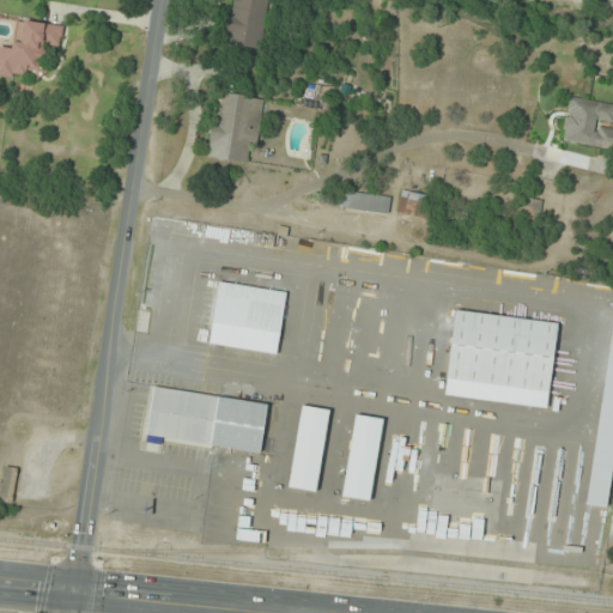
[(265,0),(231,0),(224,44),(256,50),(265,0)]
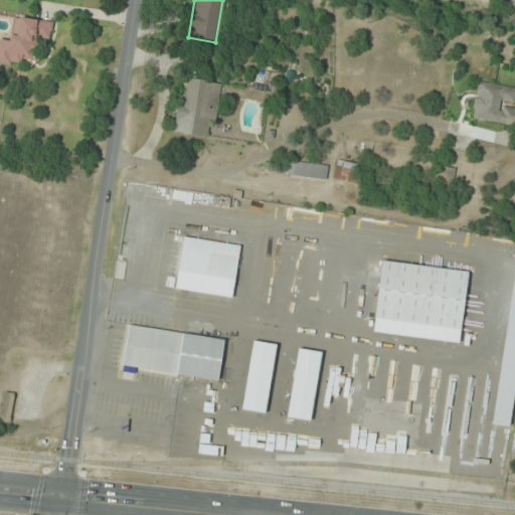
[(52,21),(12,16),(10,38),(0,36),(0,63),(35,67),(39,39),(50,41),(52,21)]
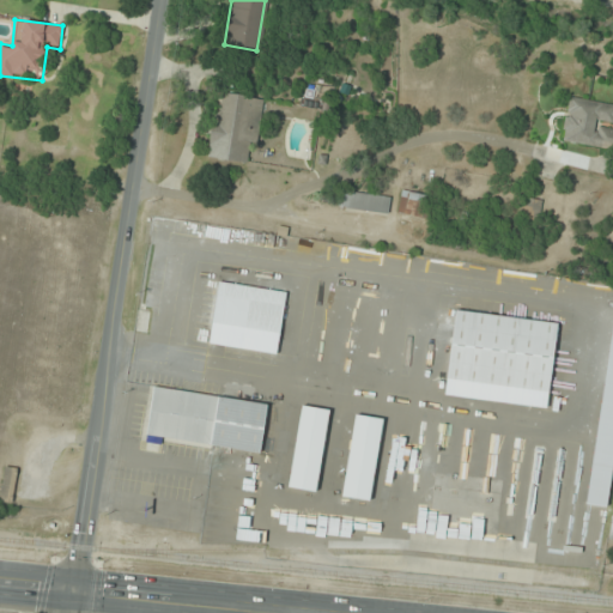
[(262,98),(216,92),(207,158),(254,163),(262,98)]
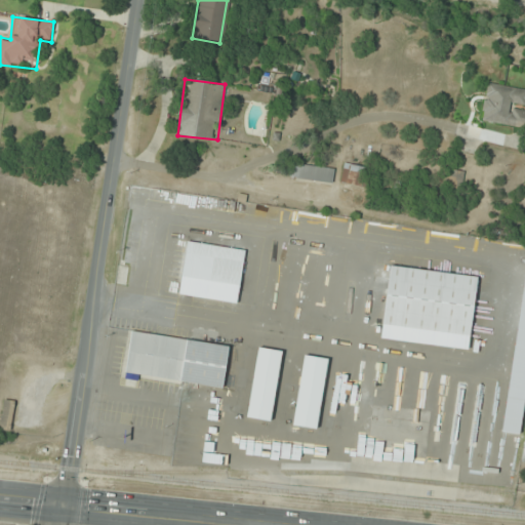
[(524,89),(487,82),(480,121),(524,128),(524,89)]
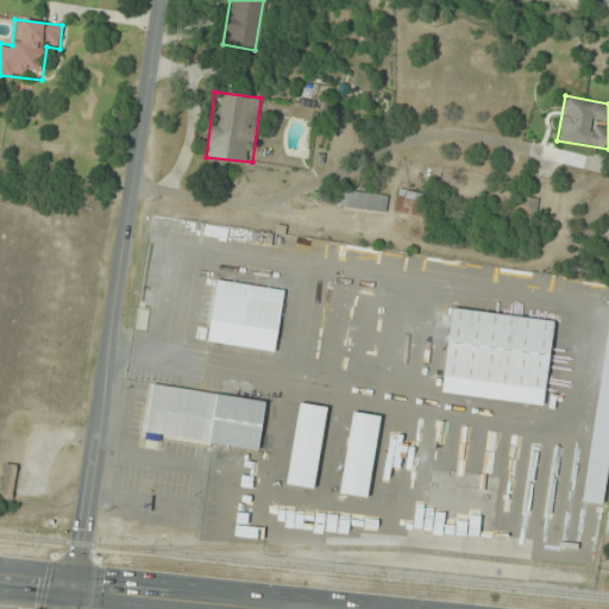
[(420,217),(425,195),(399,190),(395,212),(420,217)]
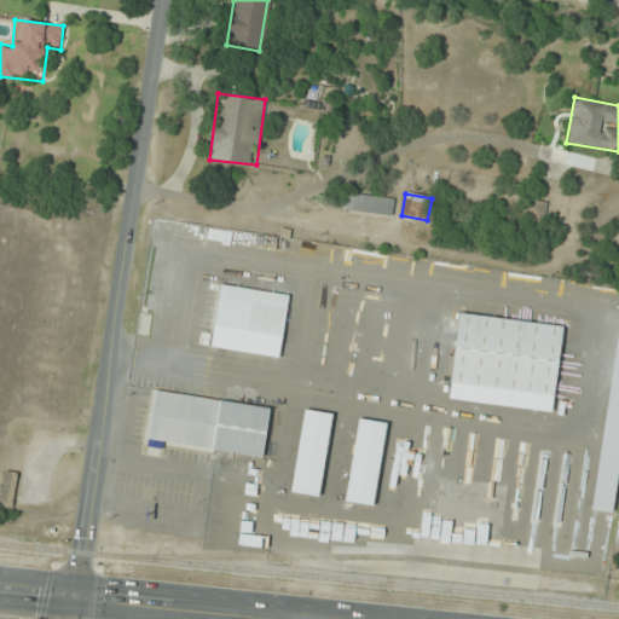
[(393,196),(343,196),(343,213),(393,213),(393,196)]
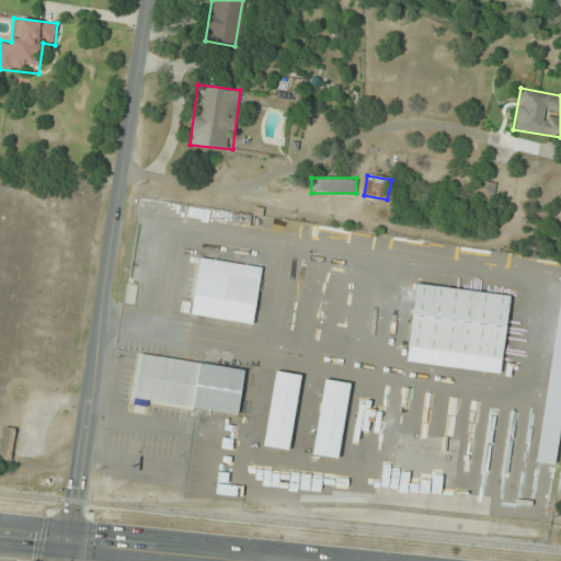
[(495,182),(477,182),(477,201),(494,202),(495,182)]
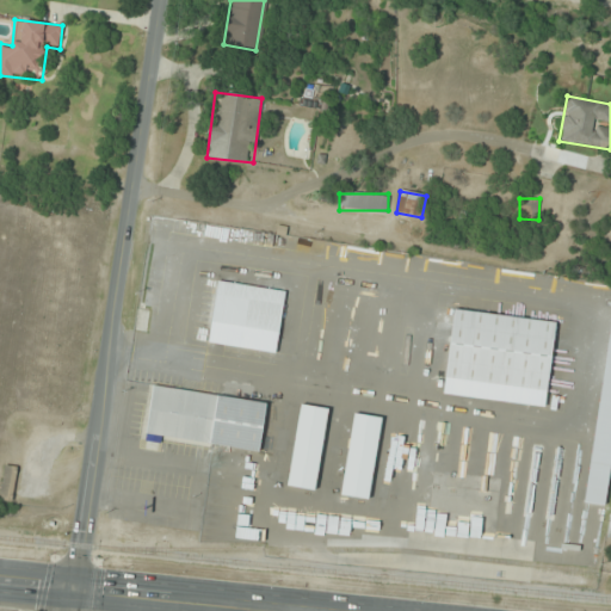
[(277,353),(285,290),(216,281),(208,344),(277,353)]
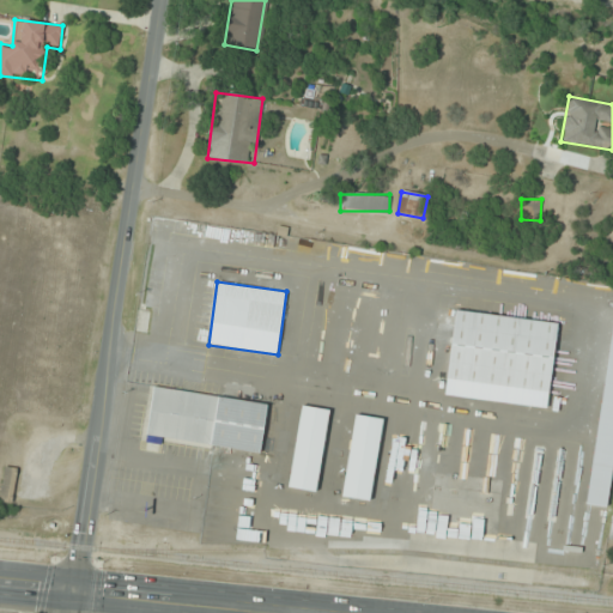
[(547,392),(557,323),(456,310),(447,380),(547,392)]
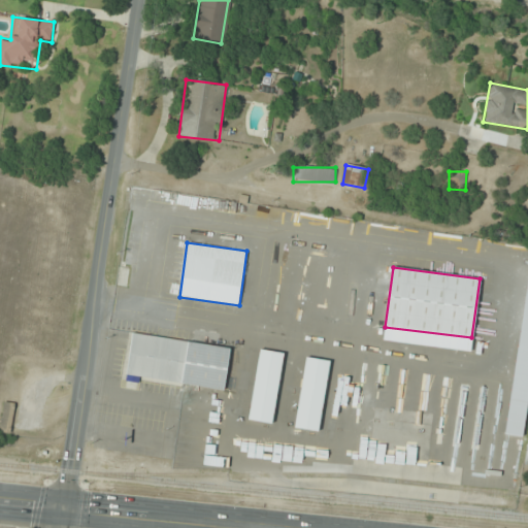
[(225,390),(230,348),(131,334),(126,376),(225,390)]
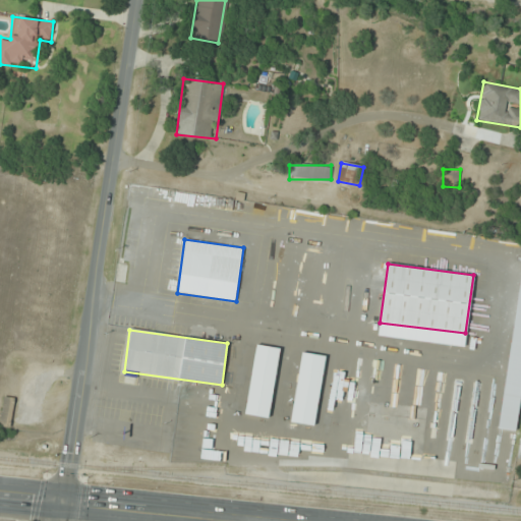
[(245,415),(270,418),(279,348),(254,345),(245,415)]
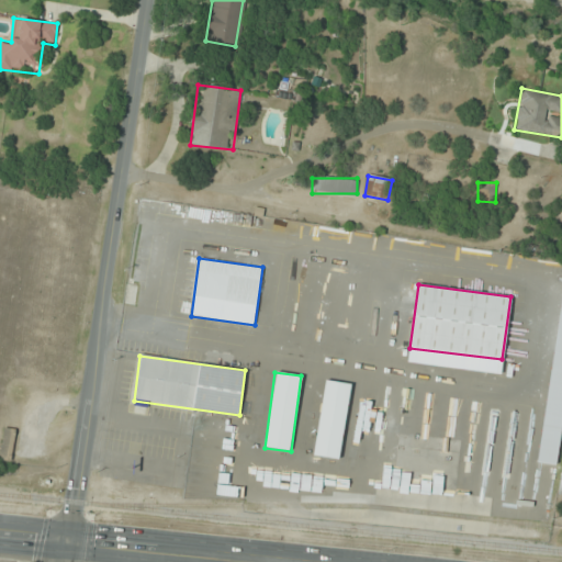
[(17,429),(4,428),(0,453),(0,459),(11,461),(17,429)]
